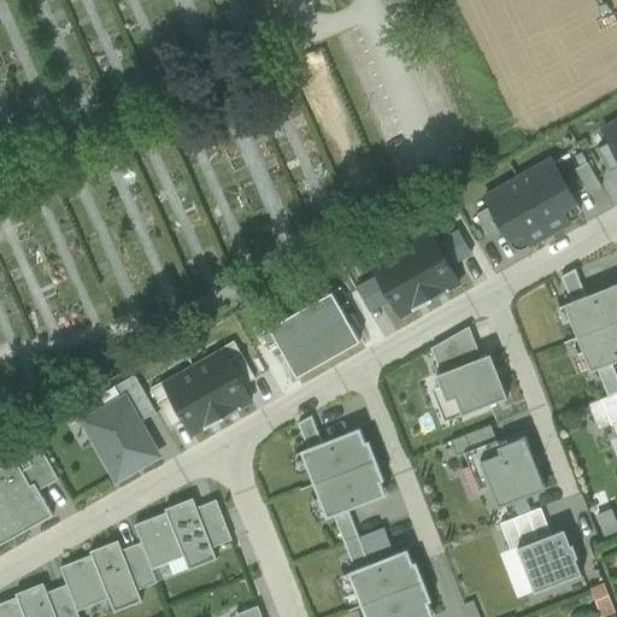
[(616,119),(599,129),(616,159),(616,119)]
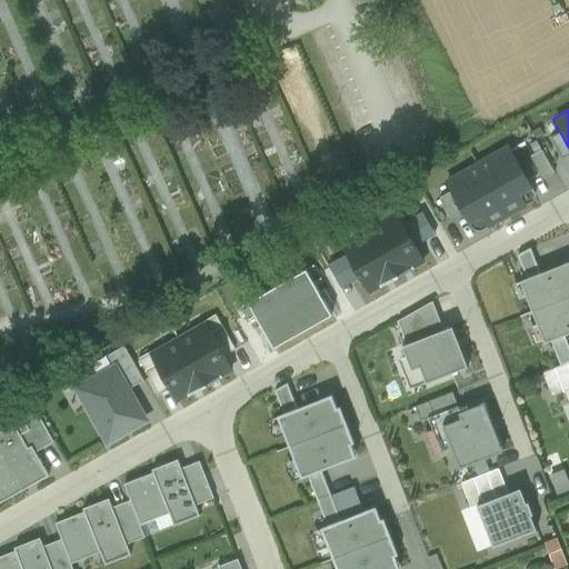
[(508,148),(478,165),(507,217),(525,206),(518,195),(531,187),(508,148)]
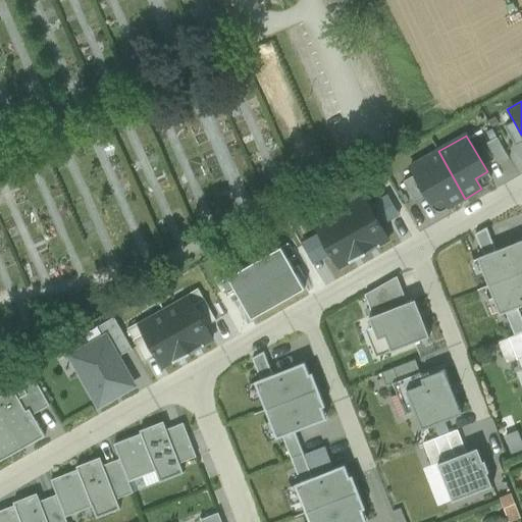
[(438,151),(410,167),(415,175),(404,181),(414,201),(415,200),(425,195),(430,204),(442,197),(449,208),(465,199),(438,151)]
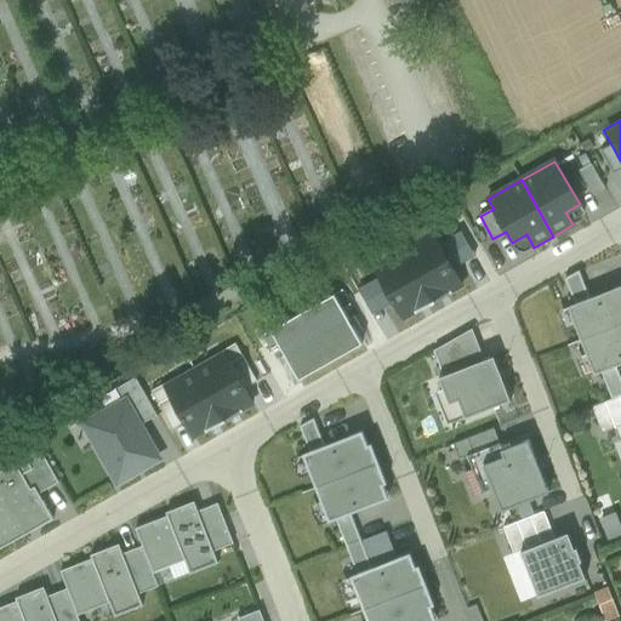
[(582,269),(564,275),(573,300),(590,295),(582,269)]
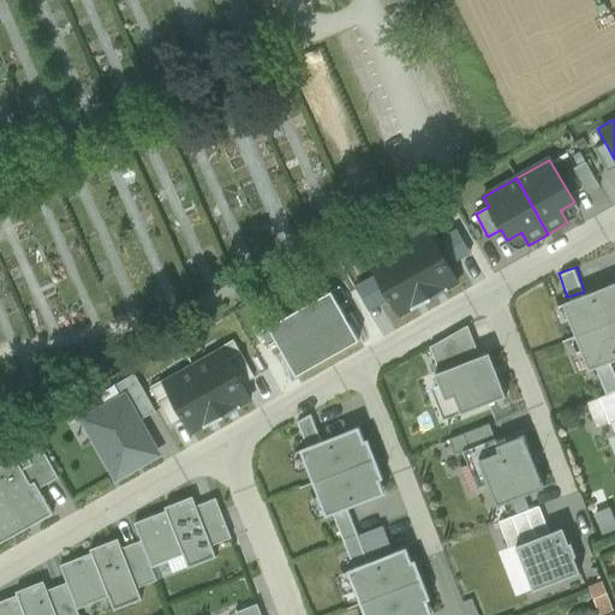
[(614,282),(563,303),(575,338),(614,321),(614,282)]
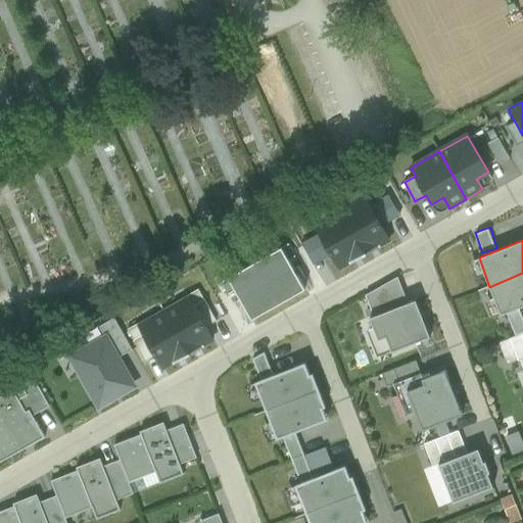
[(522,273),(489,287),(501,315),(522,306),(522,273)]
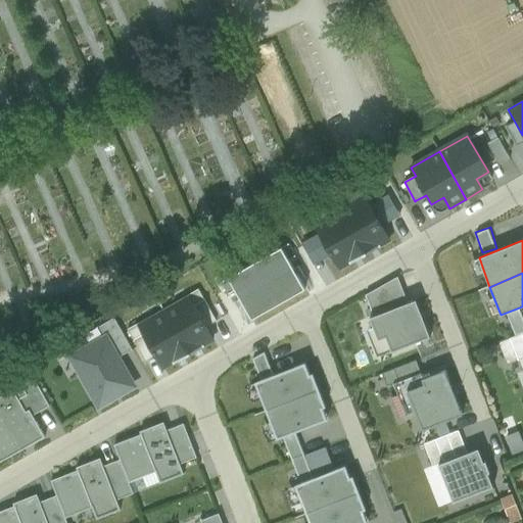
[(416,300),(370,319),(378,341),(386,338),(391,352),(430,337),(418,304),(417,304),(416,300)]
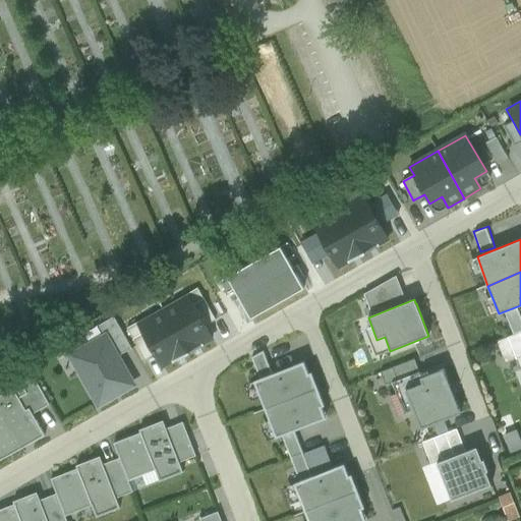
[(131,382),(106,336),(76,352),(70,356),(99,405),(114,396),(112,393),(131,382)]
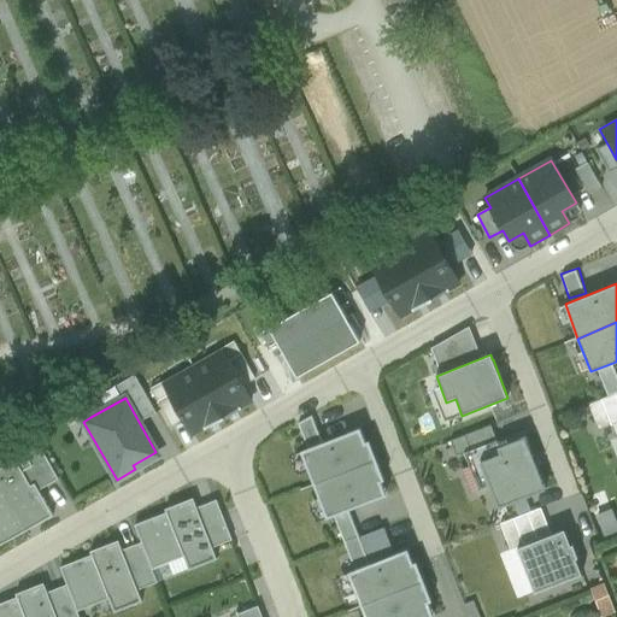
[(360,429),(300,452),(313,486),(377,462),(369,441),(365,442),(360,429)]
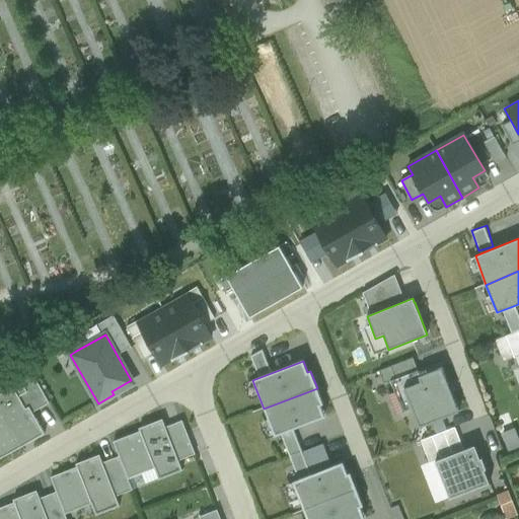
[(421,382),(404,389),(414,413),(420,428),(446,418),(459,413),(455,403),(456,403),(445,377),(442,368),(437,370),(419,377),(421,382)]
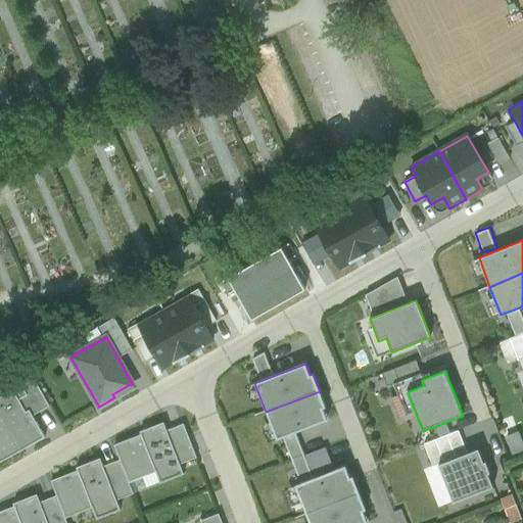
[(26,413),(12,390),(0,396),(0,462),(45,437),(30,410),(26,413)]
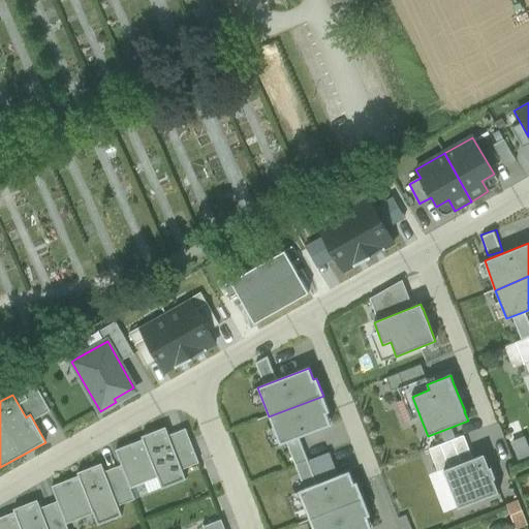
[(323,396),(269,416),(280,445),(332,426),(327,413),(330,412),(323,396)]
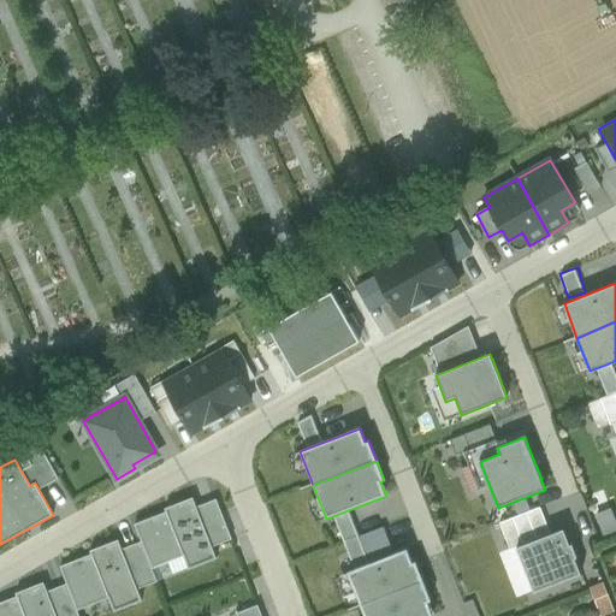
[(191,497),(165,508),(166,514),(135,526),(152,568),(183,556),(189,569),(215,558),(191,497)]
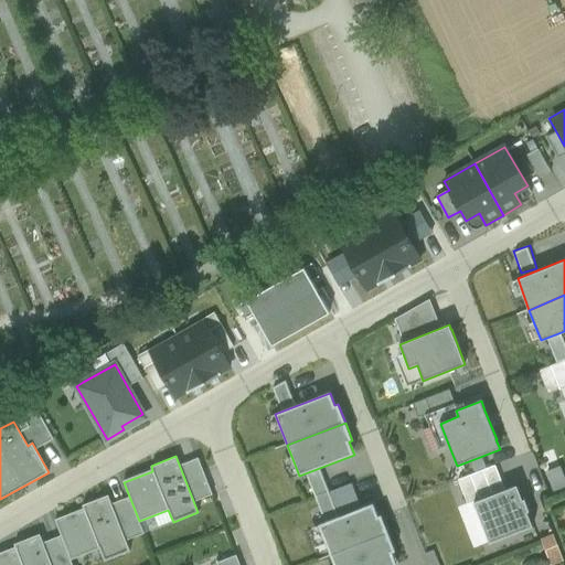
[(457,509),(473,548),(488,542),(472,504),(505,491),(494,465),(457,479),(467,504),(457,509)]
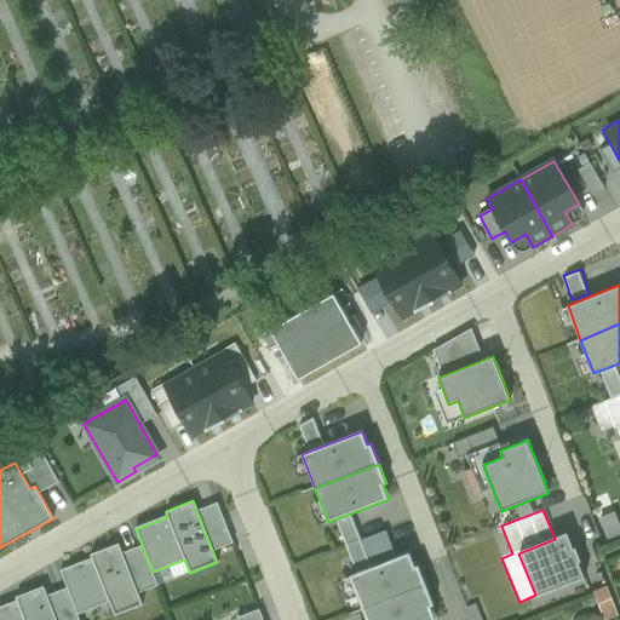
[(555,539),(518,554),(535,595),(537,598),(583,579),(577,566),(580,563),(574,549),(570,550),(564,535),(555,539)]
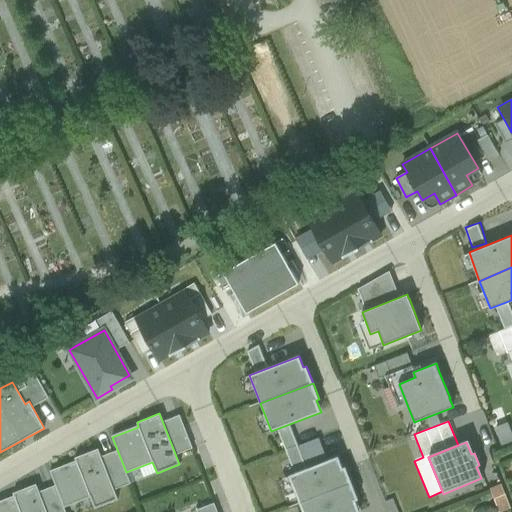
[(96,447),(74,456),(76,461),(50,471),(64,507),(90,496),(94,507),(117,498),(96,447)]
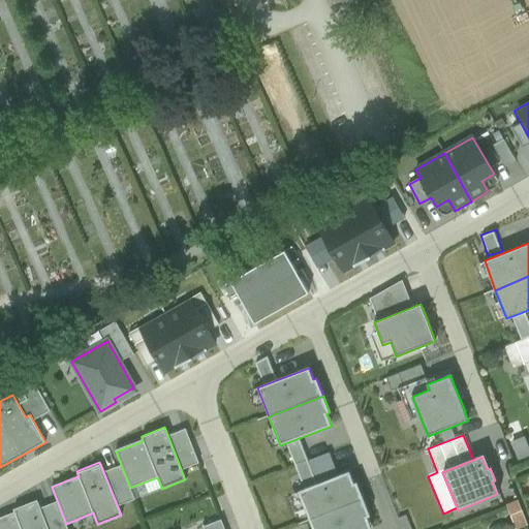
[(349,472),(299,492),(310,521),(364,499),(356,483),(353,484),(349,472)]
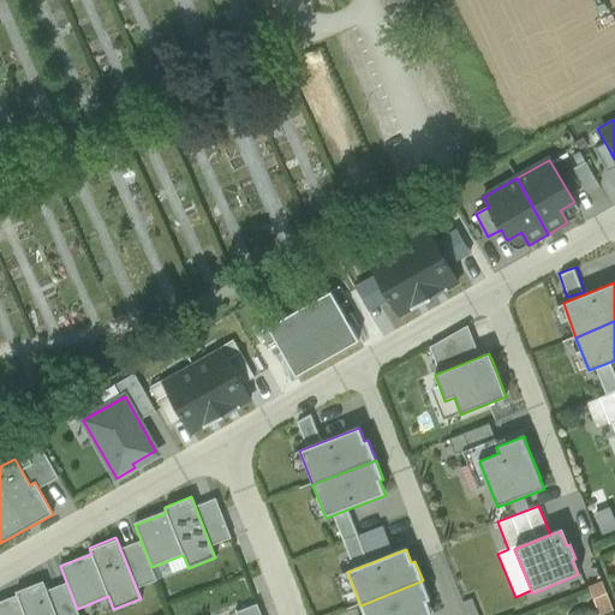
[(423,580),(360,605),(363,614),(431,614),(427,602),(430,601),(423,580)]
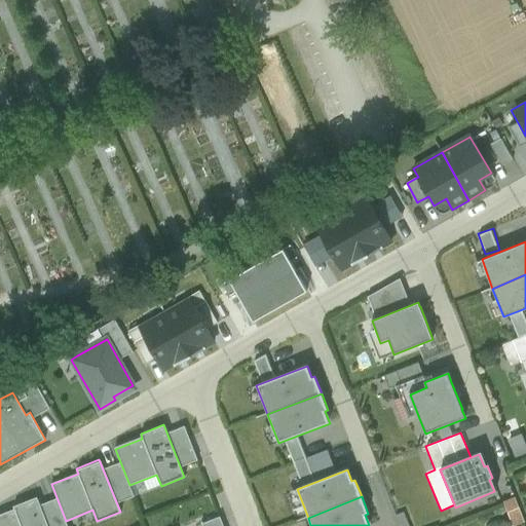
[(502,500),(512,524),(523,520),(514,496),(502,500)]
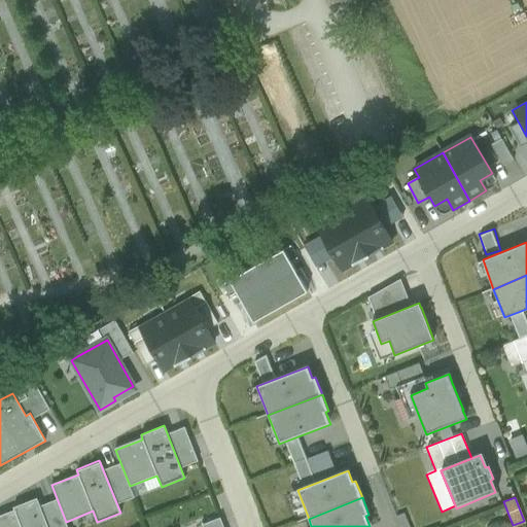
[(46,526),(37,498),(13,506),(15,512),(0,517),(0,526),(46,526)]
